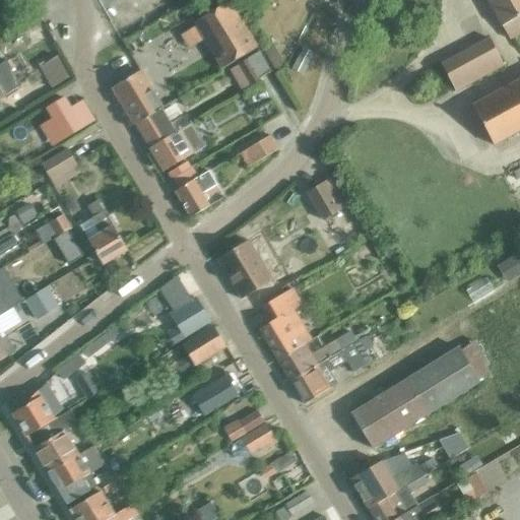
[(519,0),(485,0),(509,40),(519,33),(519,0)]
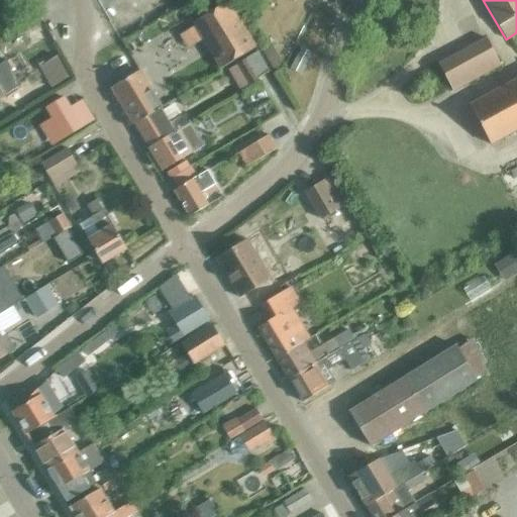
[(219,69),(254,47),(227,1),(192,23),(219,69)]
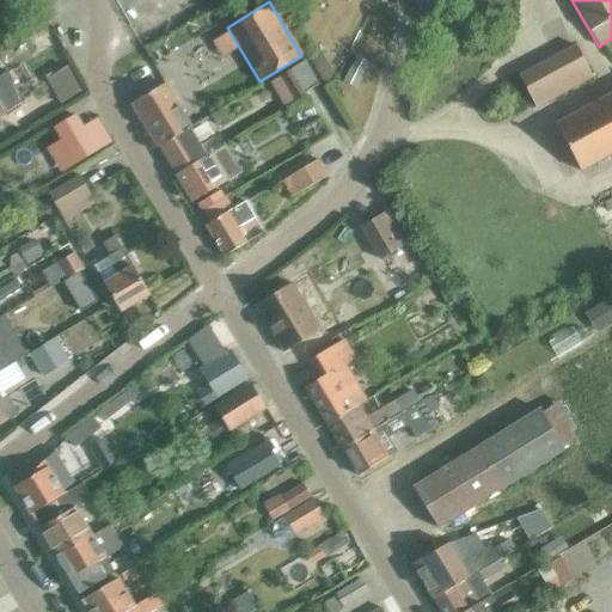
[(536,111),(593,79),(575,47),(518,79),(536,111)]
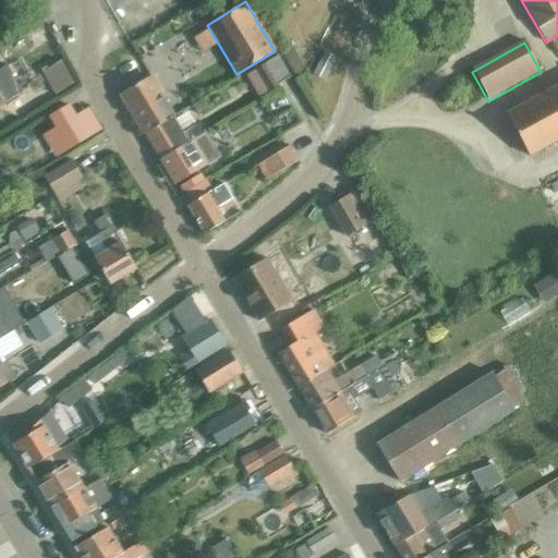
[(313,74),(324,81),(336,58),(325,51),(313,74)]
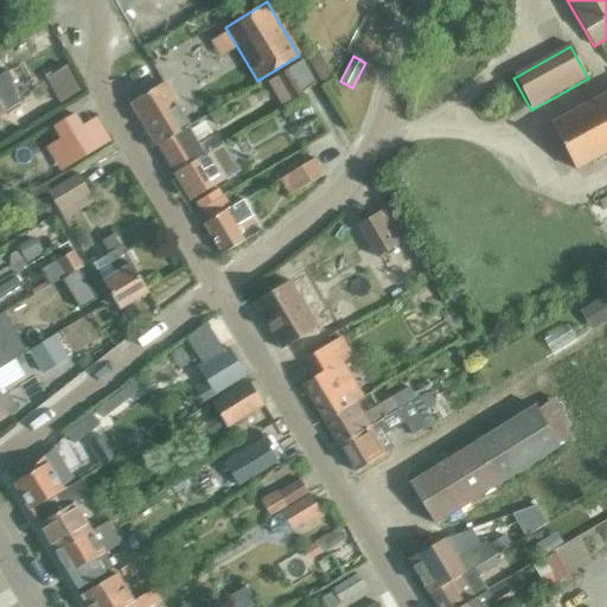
[(291,101),(317,85),(302,62),(276,77),(291,101)]
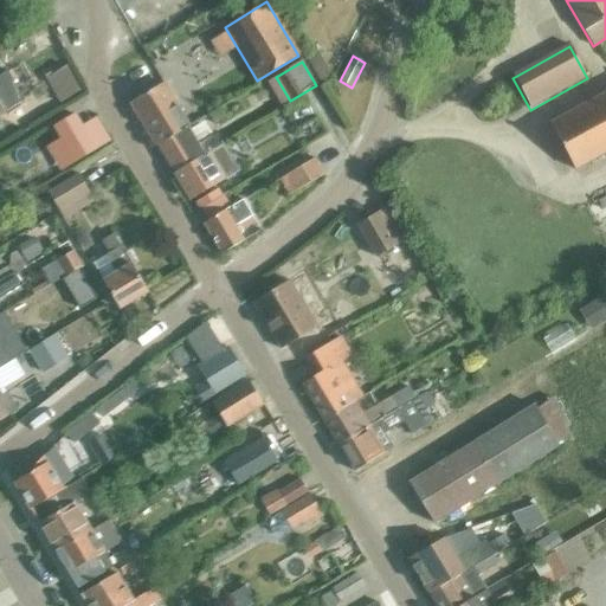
[(4,113),(24,101),(7,71),(0,75),(0,116),(5,114),(4,113)]
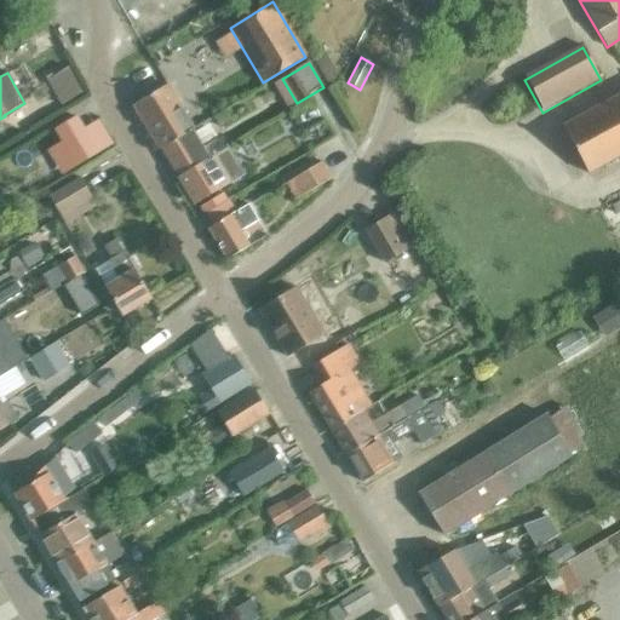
[(161,149),(193,131),(194,130),(167,86),(135,105),(161,149)]
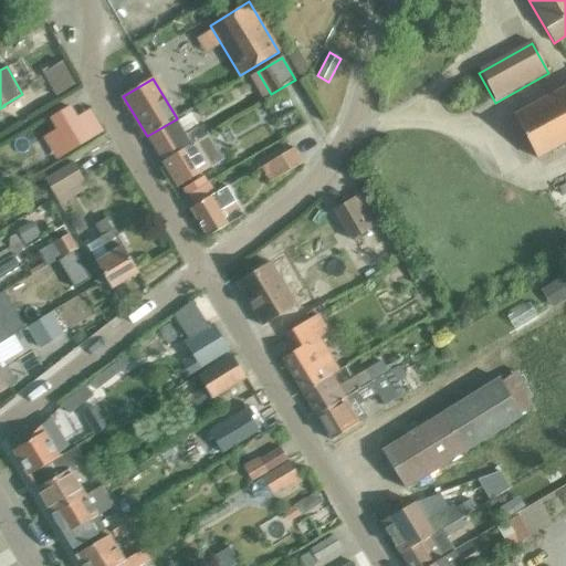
[(536,160),(565,143),(565,87),(513,117),(536,160)]
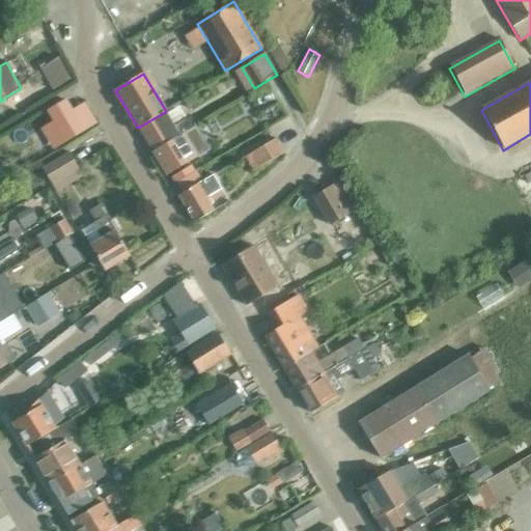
[(194,93),(184,100),(188,108),(199,102),(194,93)]
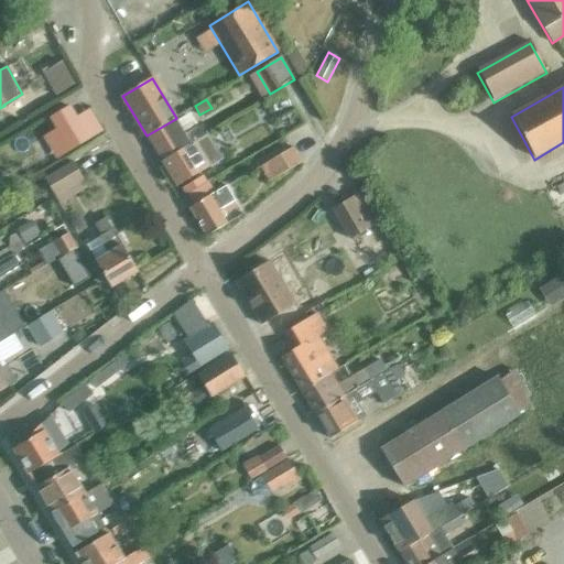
[(71,106),(49,119),(55,130),(68,152),(90,139),(77,117),(71,106)]
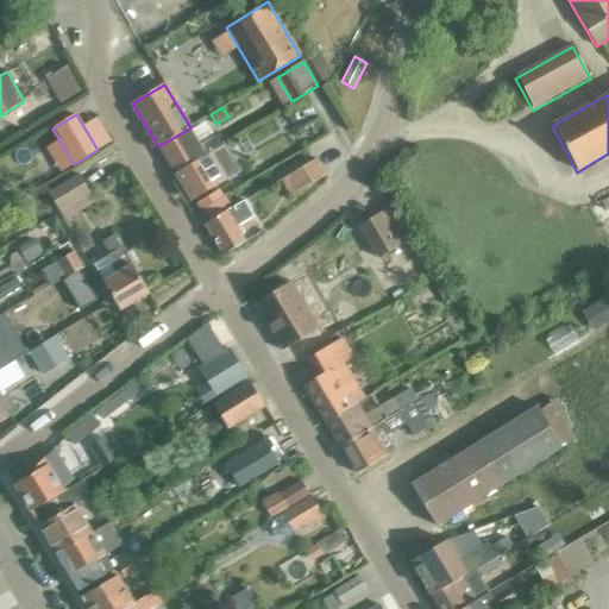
[(189,129),(158,146),(175,175),(211,155),(221,148),(214,136),(199,144),(189,129)]
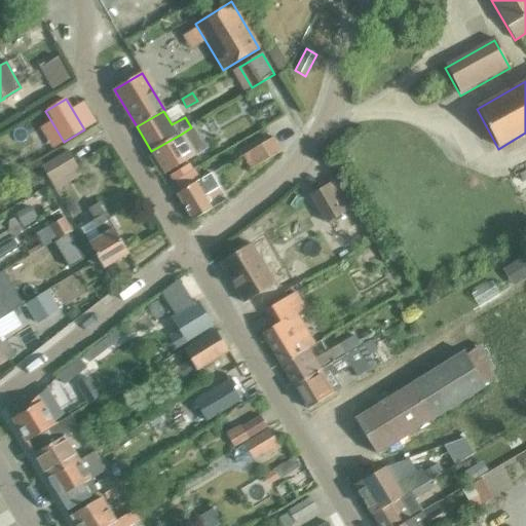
[(182,134),(151,151),(164,174),(187,159),(194,155),(208,148),(194,125),(191,127),(182,134)]
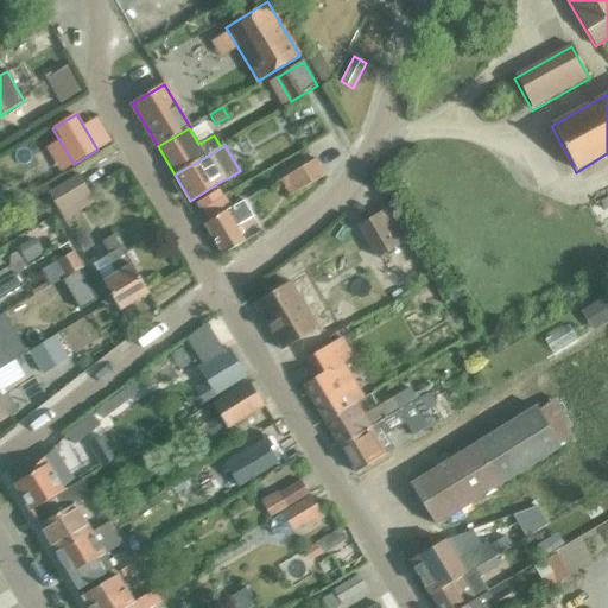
[(299,191),(324,176),(314,159),(289,173),(299,191)]
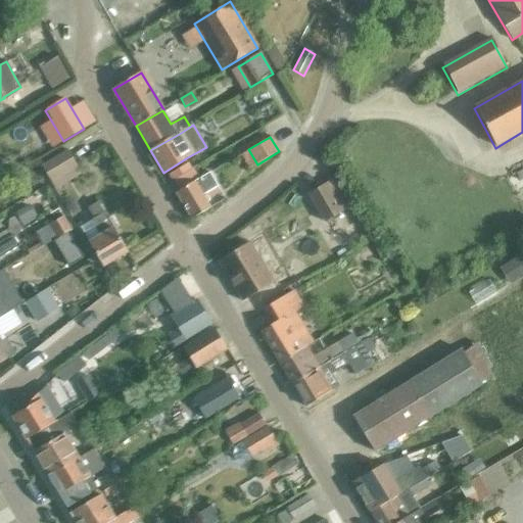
[(41,165),(50,182),(76,165),(66,150),(41,165)]
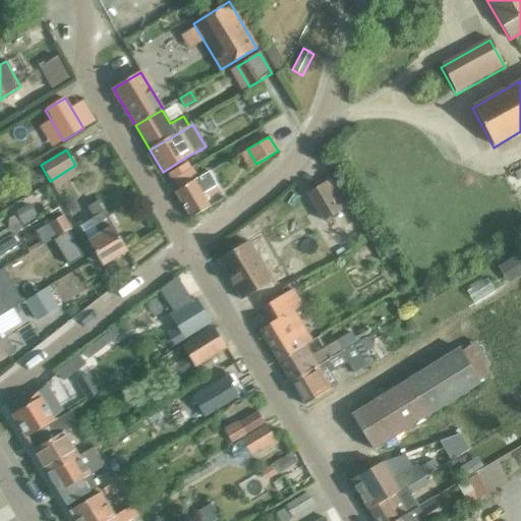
[(187,162),(168,173),(172,180),(191,169),(187,162)]
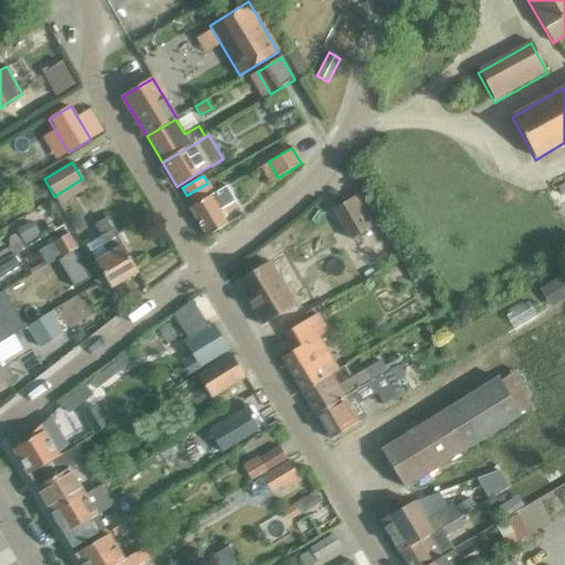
[(208,182),(188,196),(193,206),(190,209),(208,236),(226,225),(219,212),(235,202),(226,188),(215,194),(208,182)]
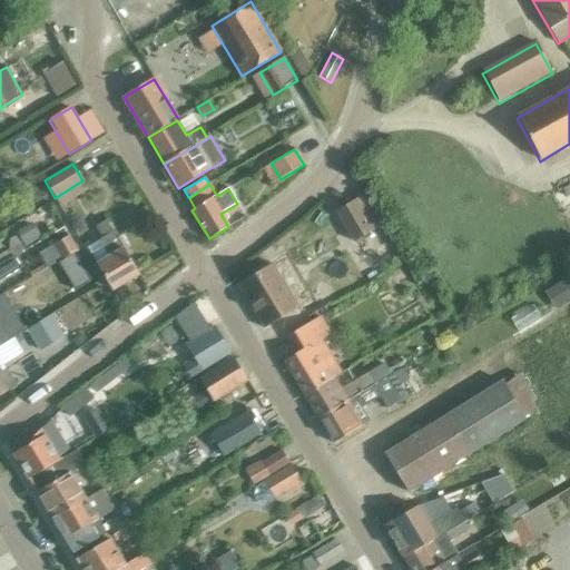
[(336,213),(354,243),(373,232),(355,202),(336,213)]
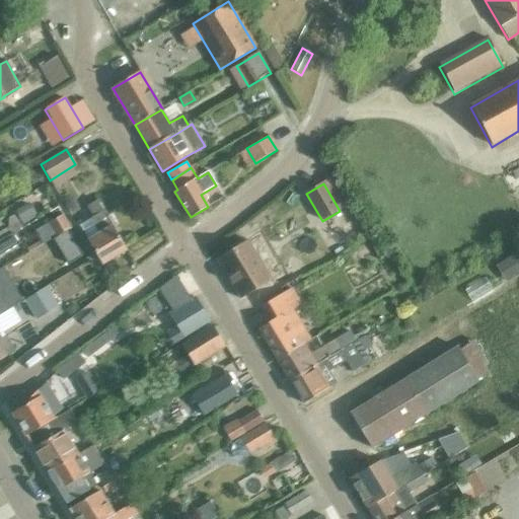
[(50,195),(43,199),(49,208),(56,204),(50,195)]
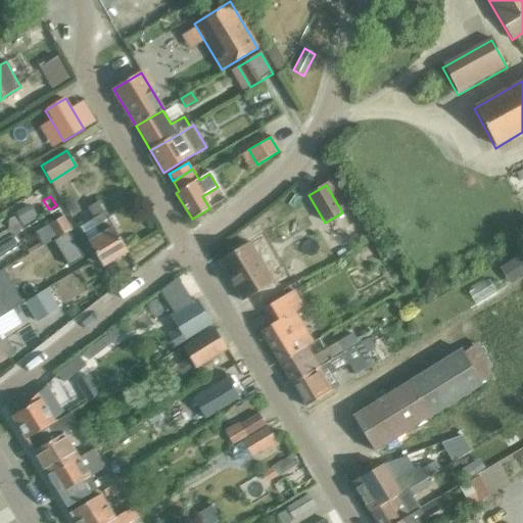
[(80,228),(103,267),(127,252),(97,202),(87,208),(94,219),(80,228)]
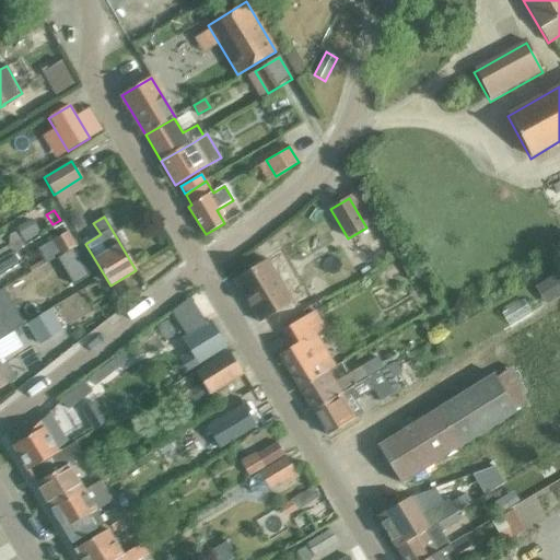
[(72,248),(76,247),(67,233),(51,242),(60,256),(72,248)]
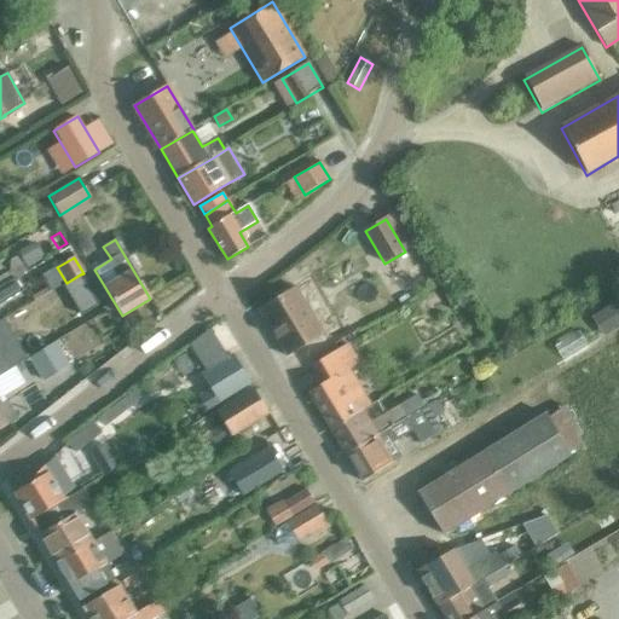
[(424,265),(408,267),(411,283),(427,281),(424,265)]
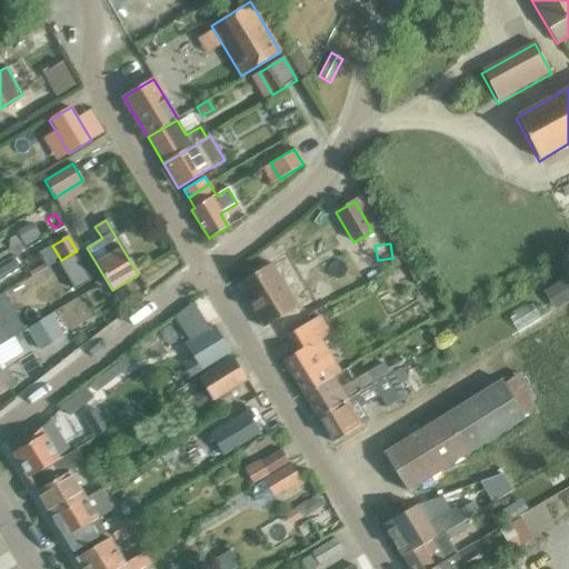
[(568,258),(565,250),(555,255),(559,265),(568,260),(568,258)]
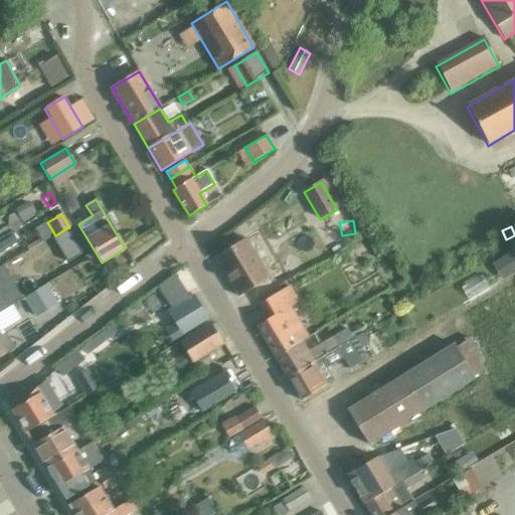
[(55,235),(52,237),(67,263),(82,253),(66,228),(55,235)]
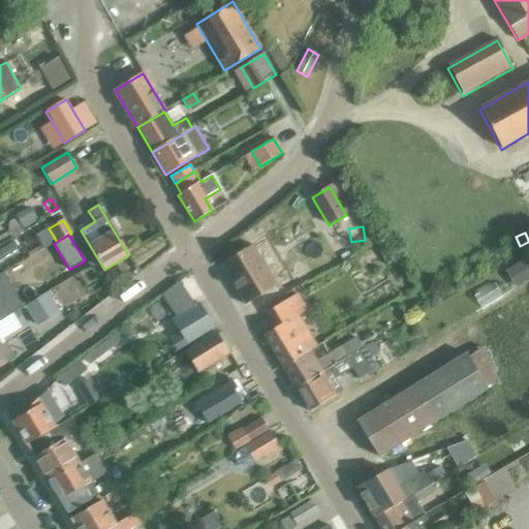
[(0,245),(0,260),(19,249),(12,239),(0,245)]
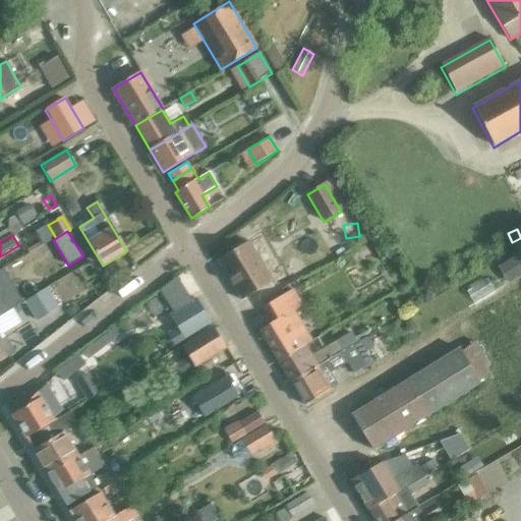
[(40,241),(27,248),(30,252),(42,245),(40,241)]
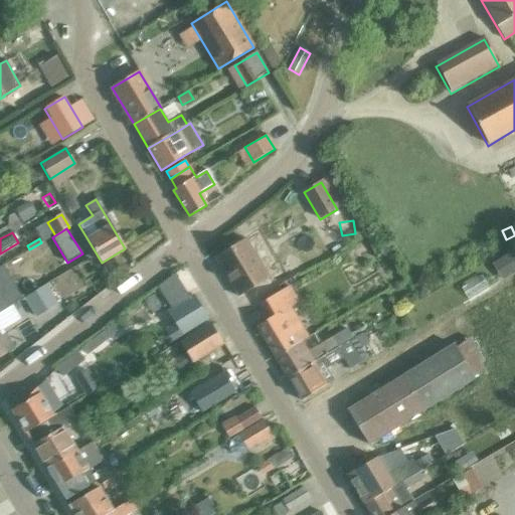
[(270,279),(245,239),(214,258),(238,298),(270,279)]
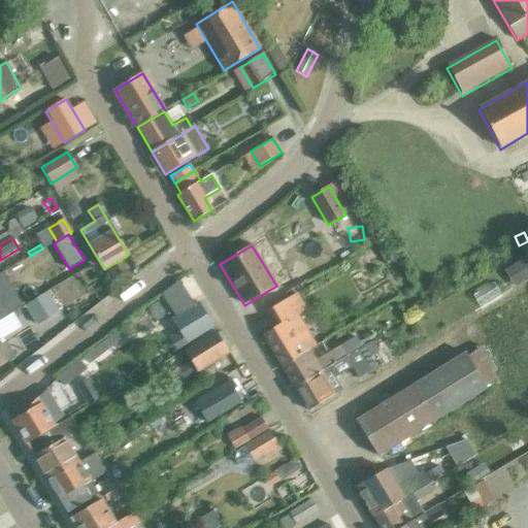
[(527,253),(514,263),(524,281),(527,277),(527,253)]
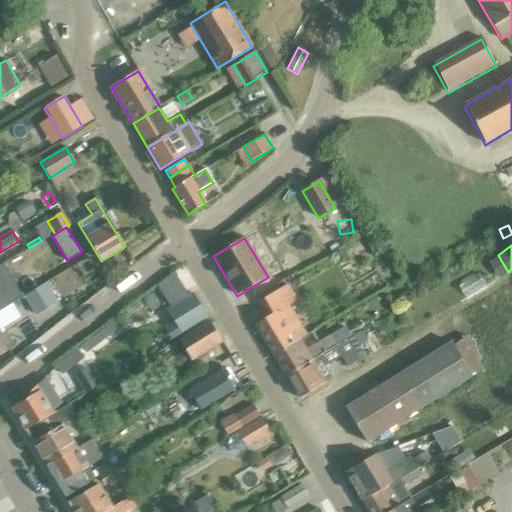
[(3,264),(0,265),(0,284),(11,278),(3,264)]
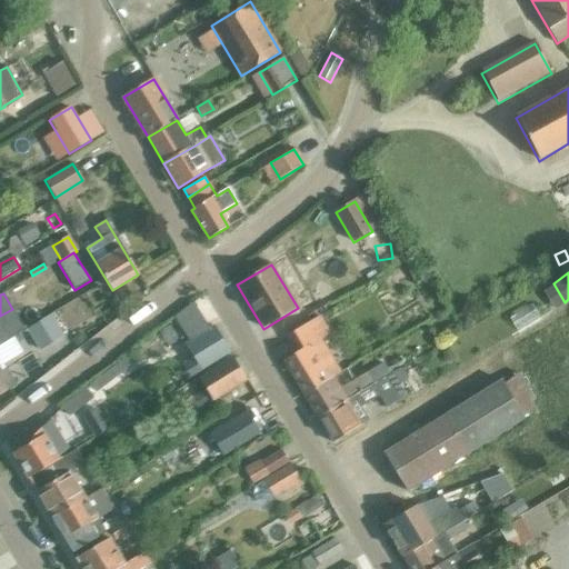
[(532,303),(510,317),(517,328),(539,315),(532,303)]
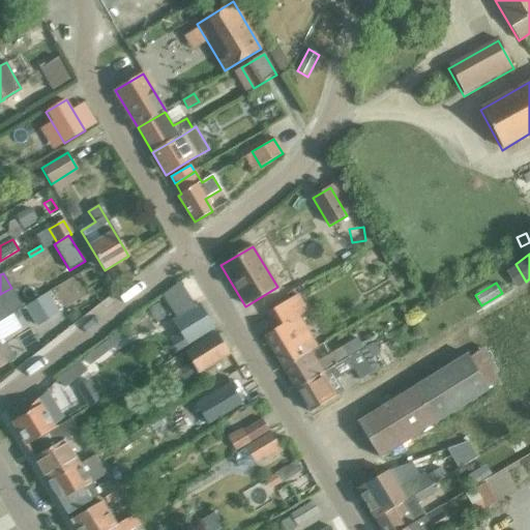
[(25,306),(35,325),(58,312),(47,293),(25,306)]
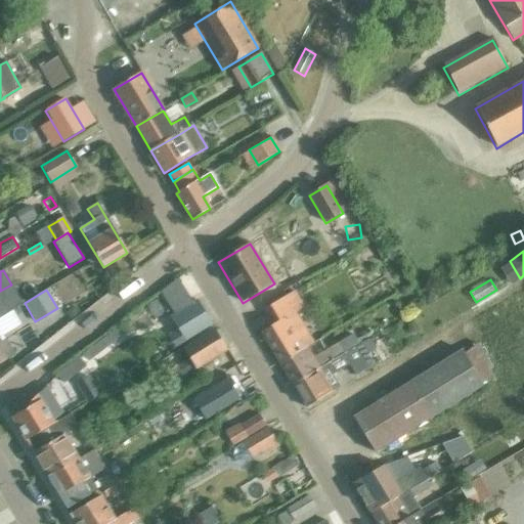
[(280,363),(307,348),(306,348),(313,343),(295,312),(303,307),(294,292),(266,309),(274,322),(261,332),(280,363)]
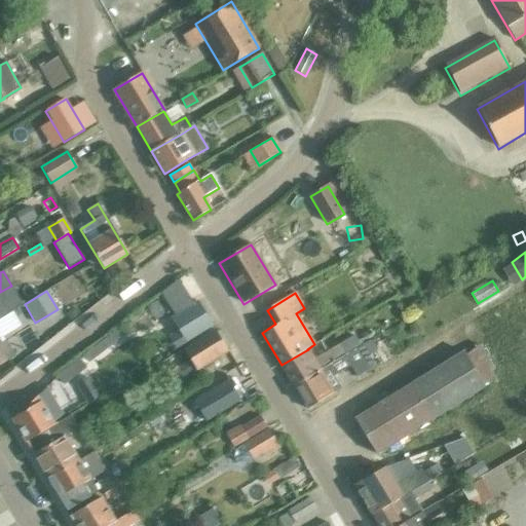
[(156,301),(148,306),(155,320),(164,314),(156,301)]
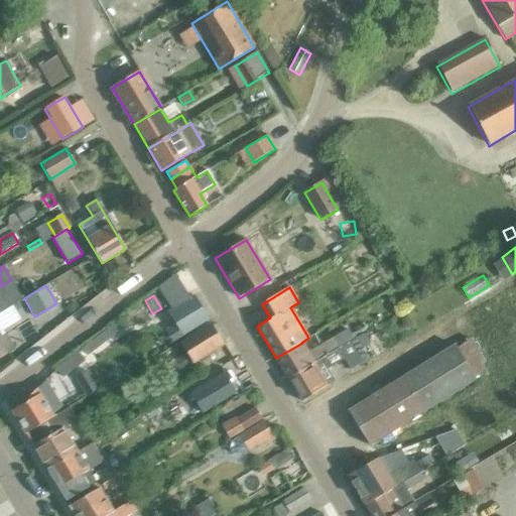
[(176,325),(166,332),(172,342),(183,336),(209,319),(194,295),(168,311),(176,325)]
